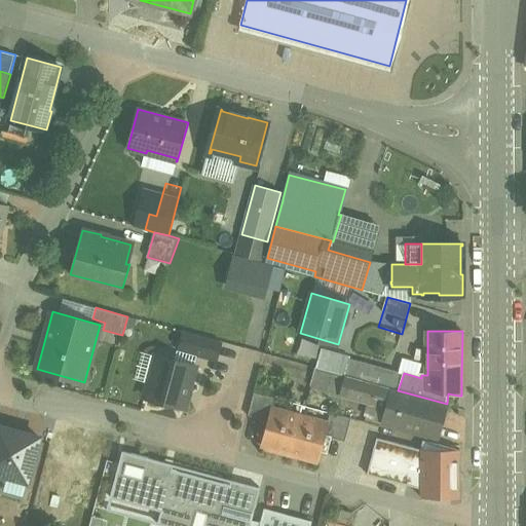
[(221,341),(185,332),(181,349),(216,360),(221,341)]
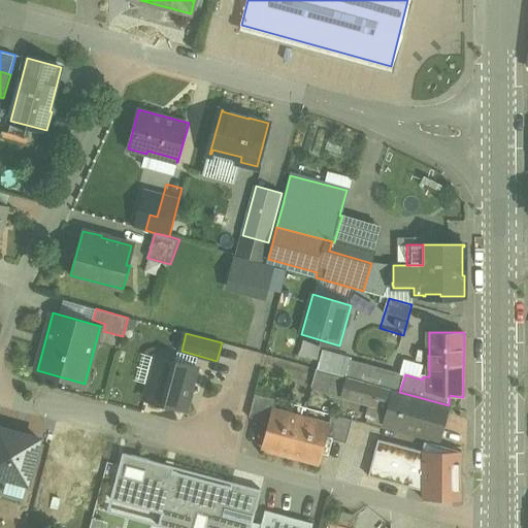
[(352,360),(323,352),(318,369),(347,377),(352,360)]
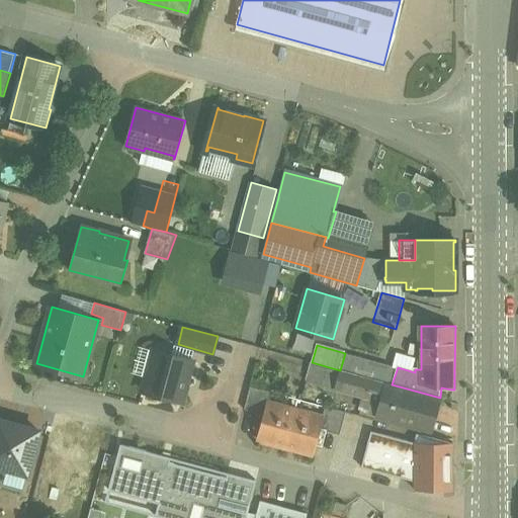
[(192,360),(158,351),(153,372),(148,375),(144,391),(181,401),(192,360)]
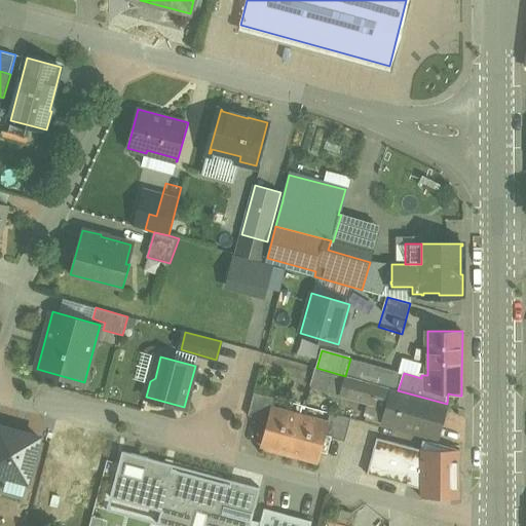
[(404,373),(350,359),(345,376),(398,390),(404,373)]
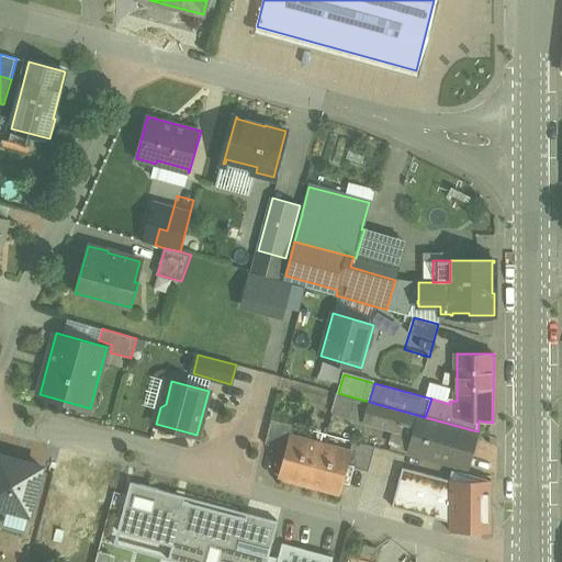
[(338,393),(334,411),(364,419),(369,402),(338,393)]
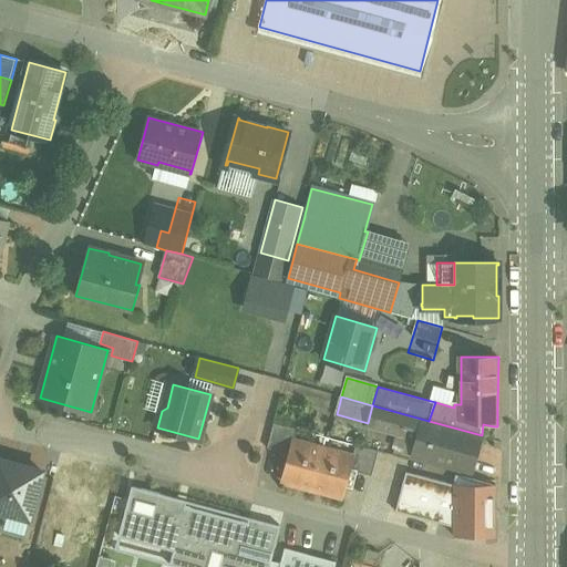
[(429,421),(372,405),(368,423),(367,425),(399,434),(419,440),(414,456),(471,472),(482,435),(429,421)]
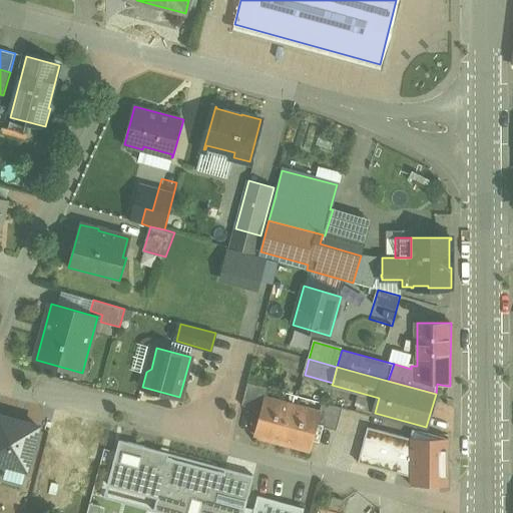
[(269,388),(248,383),(242,405),(262,410),(265,399),(266,399),(269,388)]
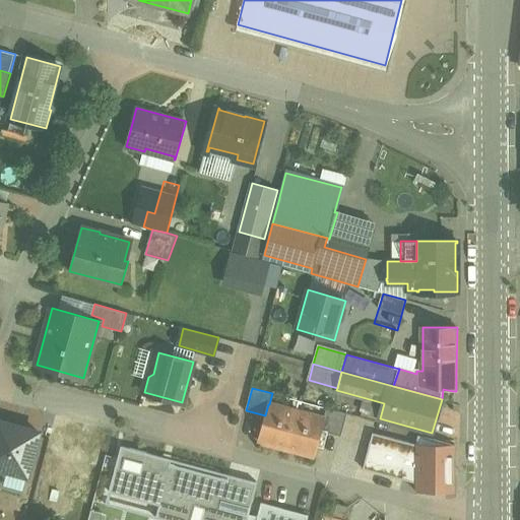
[(384,403),(366,398),(363,411),(380,418),(384,403)]
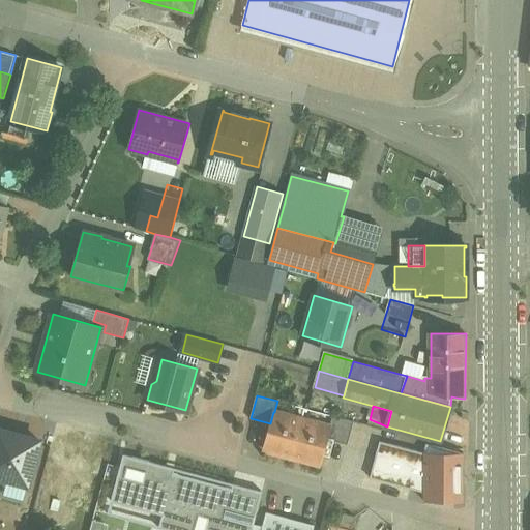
[(274,412),(273,412),(270,423),(264,448),(293,457),(302,420),(274,412)]
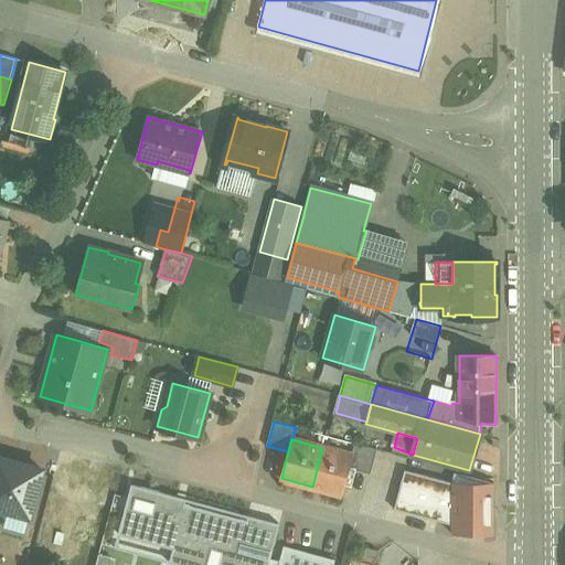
[(377,449),(355,443),(352,456),(353,456),(350,469),(371,475),(377,449)]
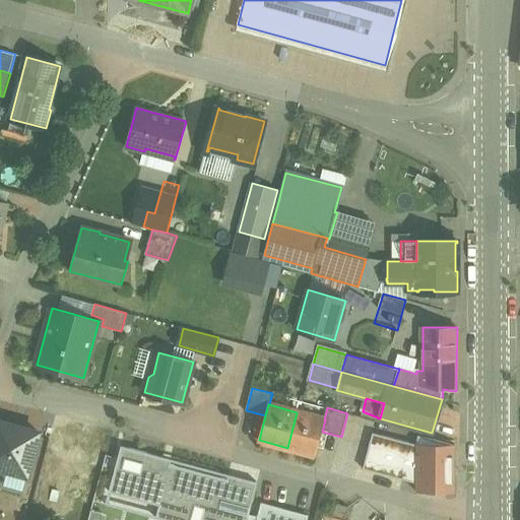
[(324,419),(297,412),(287,448),(316,456),(322,432),(325,419),(324,419)]
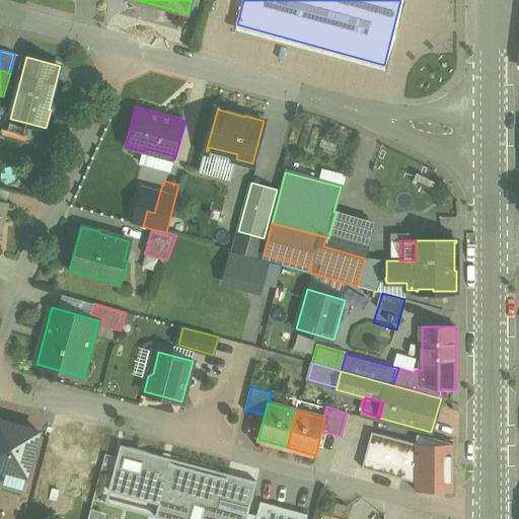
[(39,432),(0,421),(0,472),(5,474),(7,469),(27,474),(39,432)]
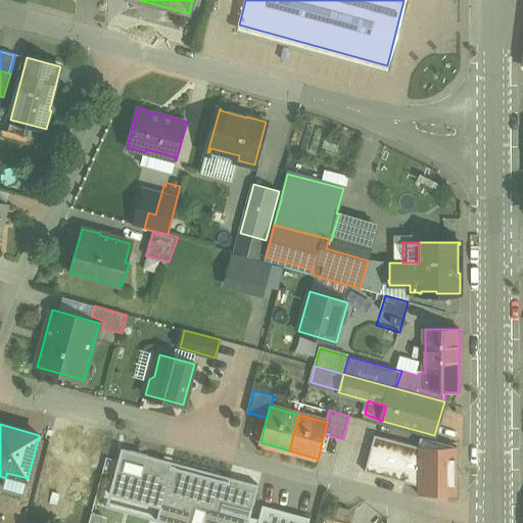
[(383,440),(369,436),(363,461),(376,464),(377,464),(383,440)]
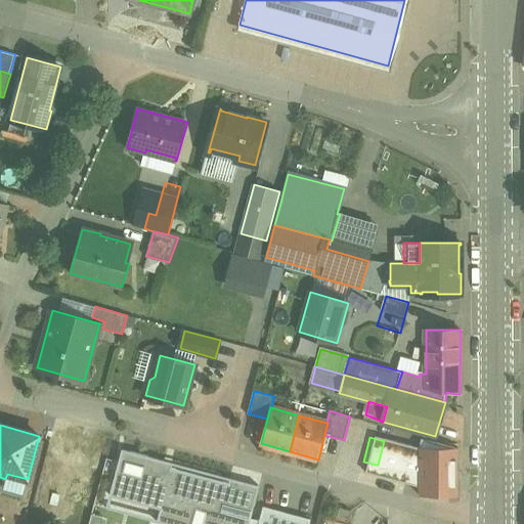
[(413,449),(384,441),(378,465),(377,465),(375,475),(421,488),(421,468),(409,465),(413,449)]
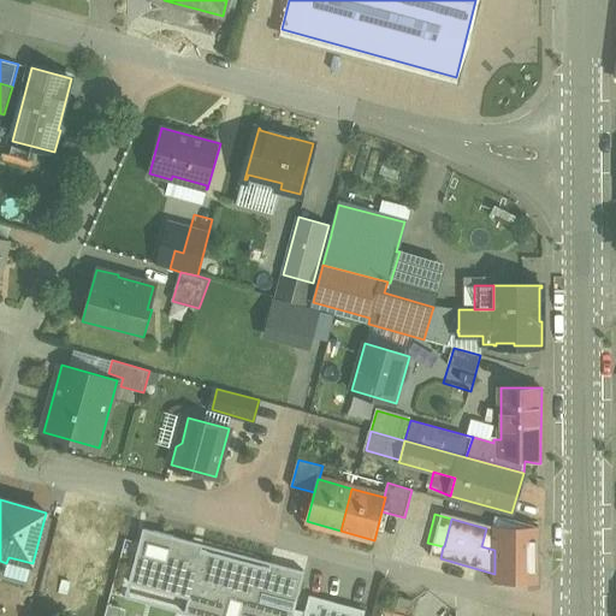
[(540,525),(495,525),(495,550),(495,574),(495,582),(539,584),(540,525)]
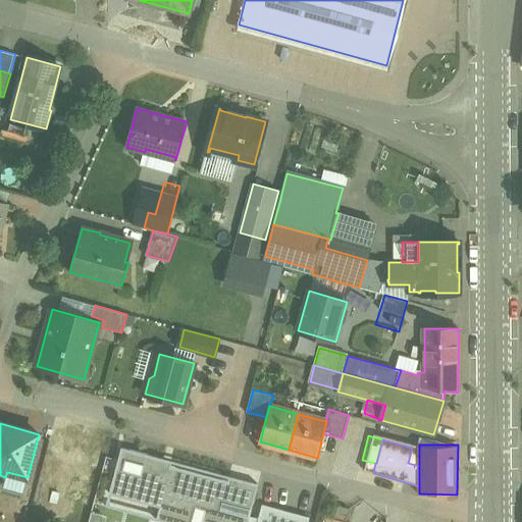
[(156,519),(165,521),(248,521),(250,516),(221,508),(228,481),(170,466),(169,469),(151,464),(153,456),(121,448),(108,493),(140,502),(143,489),(163,494),(156,519)]
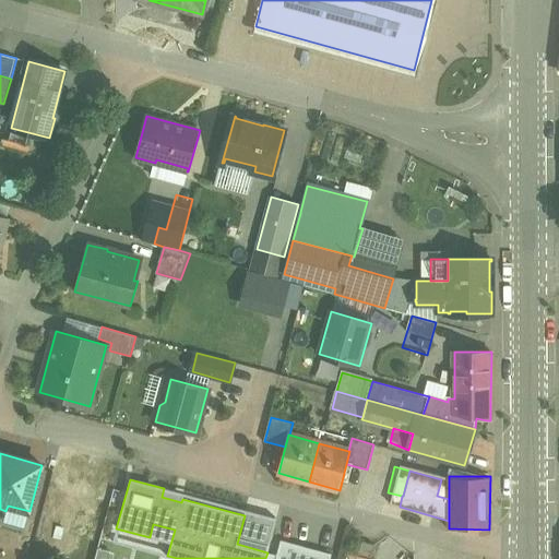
[(276,555),(268,552),(265,558),(329,558),(331,554),(280,540),(276,555)]
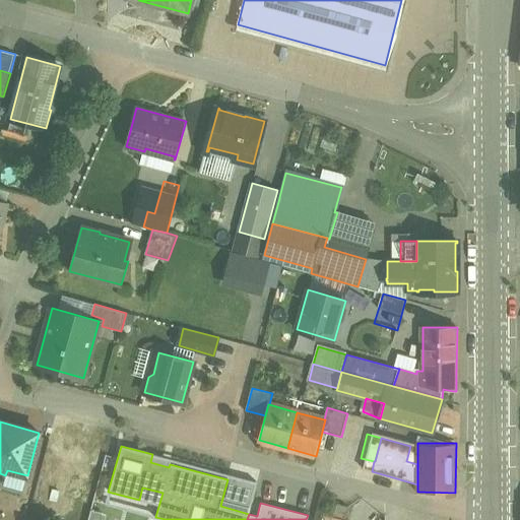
[(348,507),(337,504),(333,515),(345,519),(348,507)]
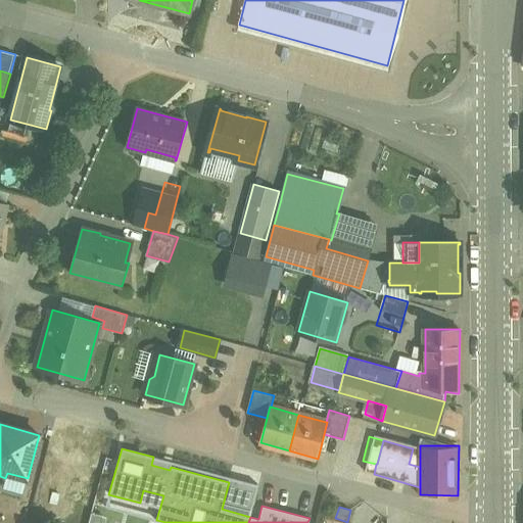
[(91,522),(105,522),(108,517),(95,513),(91,522)]
